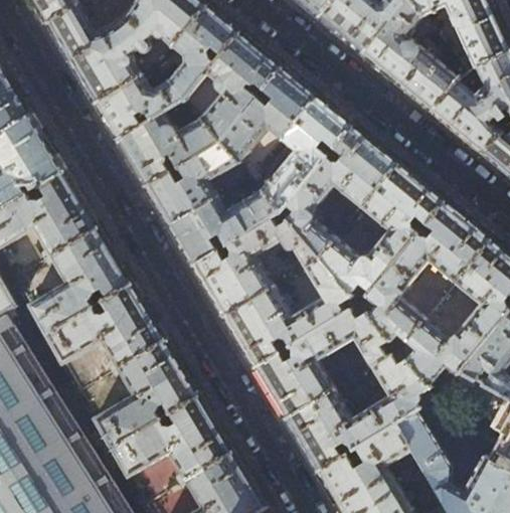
[(29,0),(44,24),(75,5),(85,0),(29,0)]
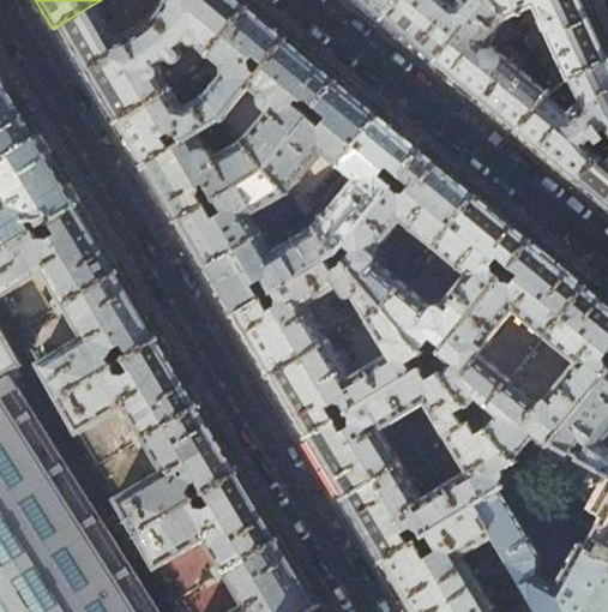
[(236,0),(160,0),(161,0),(157,7),(148,19),(142,24),(136,29),(161,61),(163,64),(166,65),(167,65),(170,66),(175,65),(179,61),(180,60),(180,58),(181,55),(180,51),(180,48),(186,45),(188,47),(186,53),(193,57),(197,51),(204,55),(245,6),(236,0)]
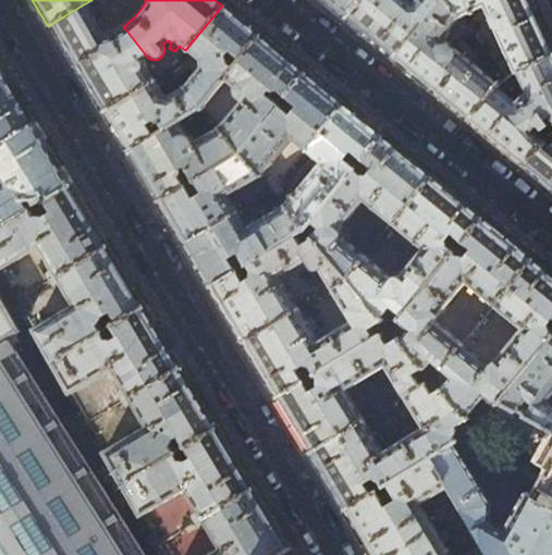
[(317,0),(342,21),(359,0),(317,0)]
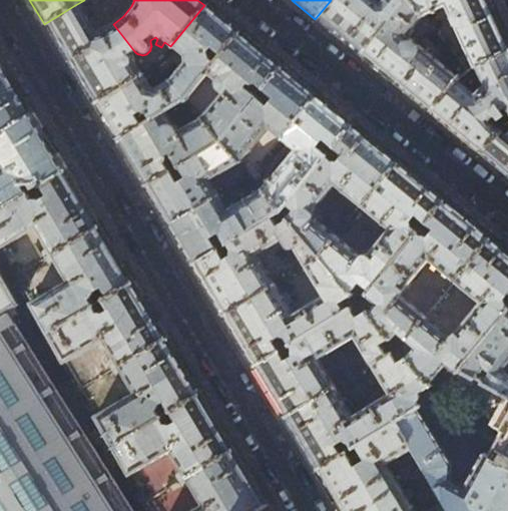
[(331,0),(315,19),(335,35),(359,54),(404,0),(378,0),(376,3),(372,0),(331,0)]
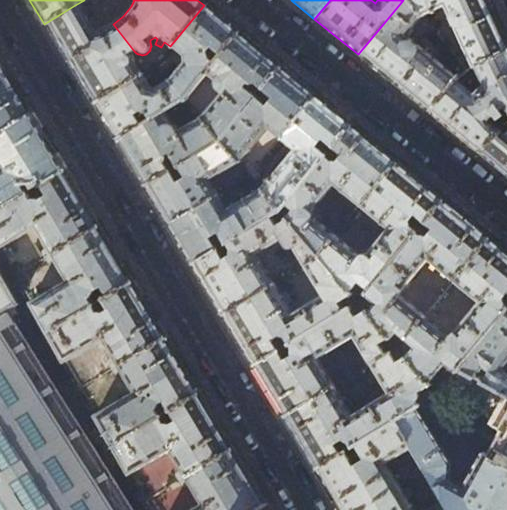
[(426,28),(404,0),(403,0),(358,54),(388,80),(427,112),(453,81),(460,72),(451,60),(441,68),(412,45),(426,28)]
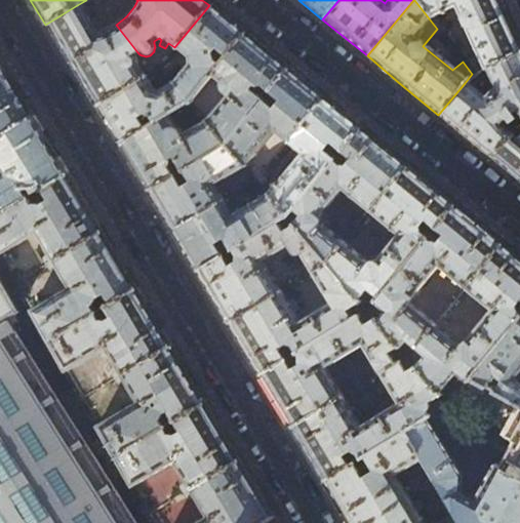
[(414,0),(437,29),(463,62),(472,74),(483,69),(519,52),(498,6),(494,0),(414,0)]
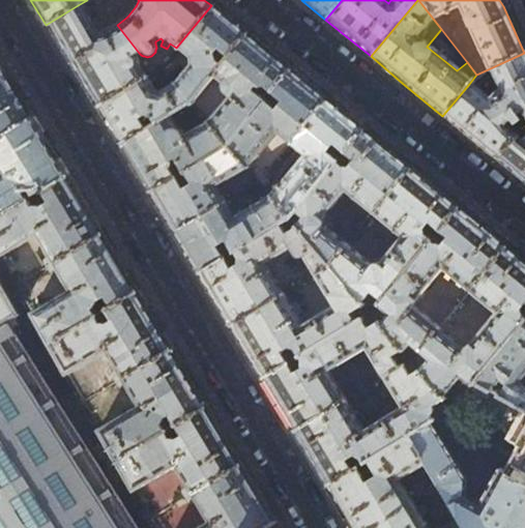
[(96,36),(78,5),(46,25),(68,63),(95,108),(143,78),(137,66),(142,65),(141,59),(135,59),(134,57),(139,53),(117,25),(108,31),(104,33),(96,36)]
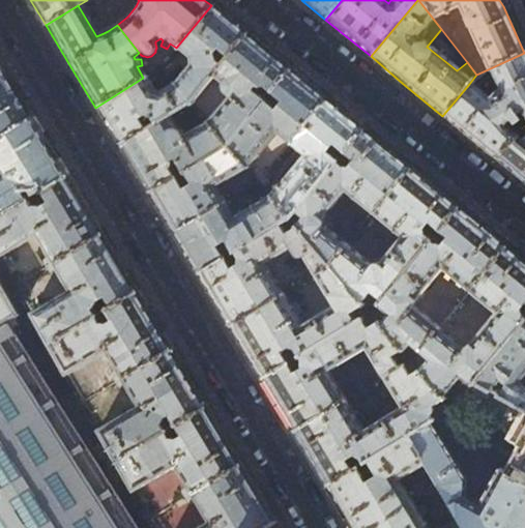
[(226,18),(211,5),(176,48),(187,57),(188,64),(172,84),(188,104),(211,76),(220,65),(212,59),(212,53),(216,49),(226,58),(245,33),(226,18)]
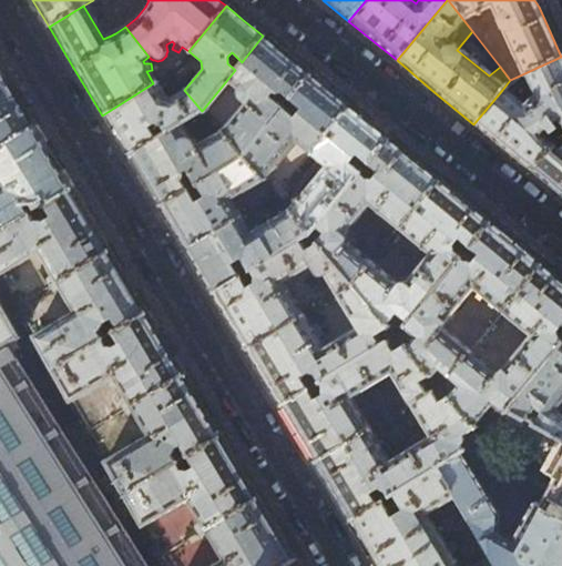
[(278,49),(263,36),(242,62),(235,70),(226,81),(235,88),(236,94),(237,98),(239,101),(242,103),(220,131),(242,157),(281,108),(268,97),(275,89),(288,99),(308,74),(278,49)]
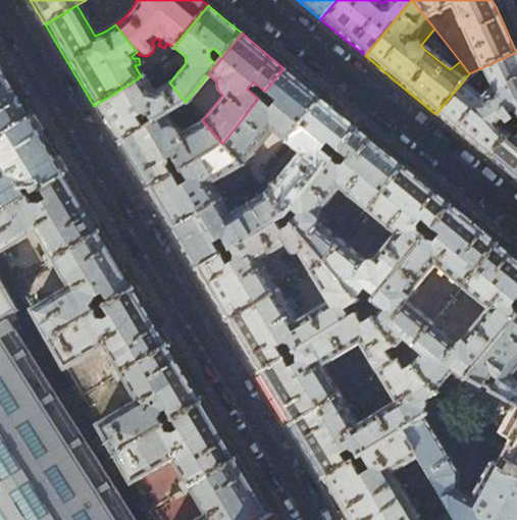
[(516,52),(480,68),(489,88),(478,97),(462,83),(435,114),(455,130),(486,156),(506,135),(498,127),(496,122),(503,116),(506,121),(505,122),(511,130),(516,125),(516,52)]
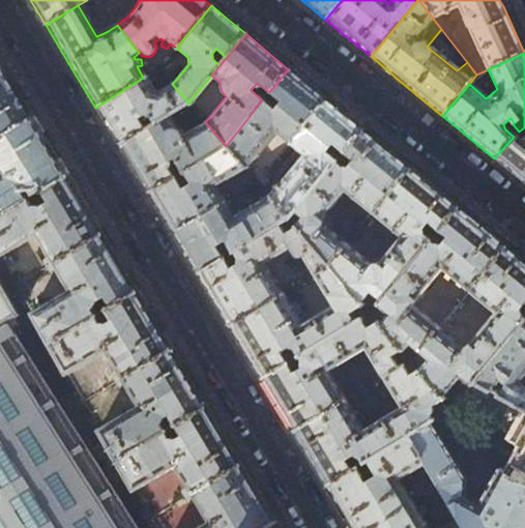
[(0,136),(30,119),(12,90),(0,69),(0,136)]
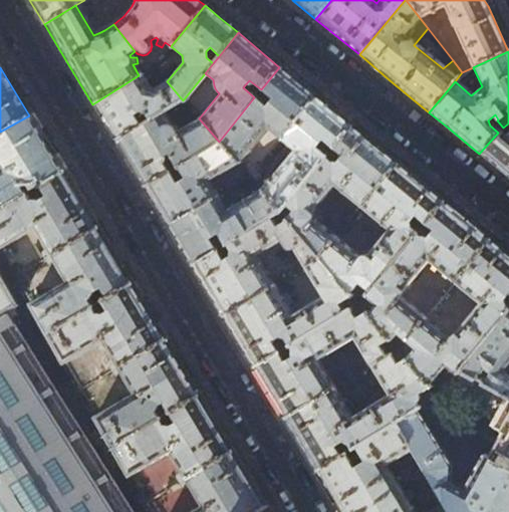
[(279,67),(261,89),(270,98),(264,105),(254,97),(219,142),(237,164),(265,129),(278,139),(314,95),(299,83),(279,67)]
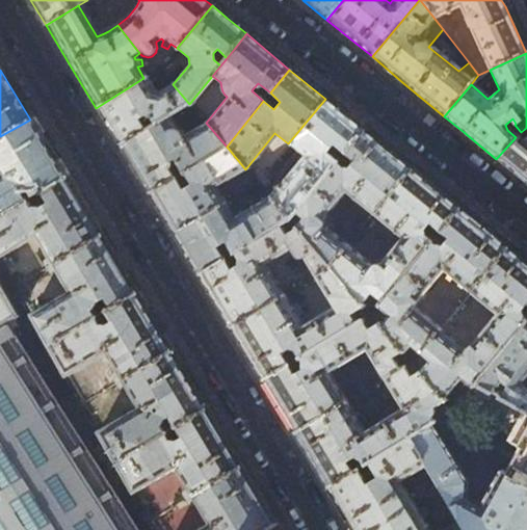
[(152,73),(143,78),(96,108),(106,126),(119,146),(167,117),(189,104),(173,84),(158,94),(151,90),(147,83),(155,78),(152,73)]
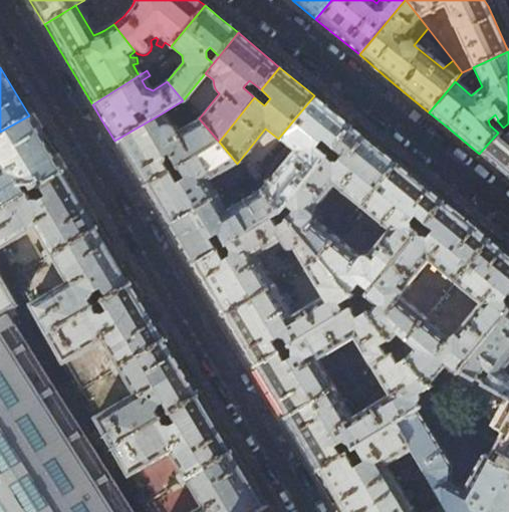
[(329,108),(314,95),(278,139),(291,151),(260,190),(260,191),(278,212),(284,205),(323,157),(324,156),(315,148),(321,141),(330,149),(350,125),(329,108)]
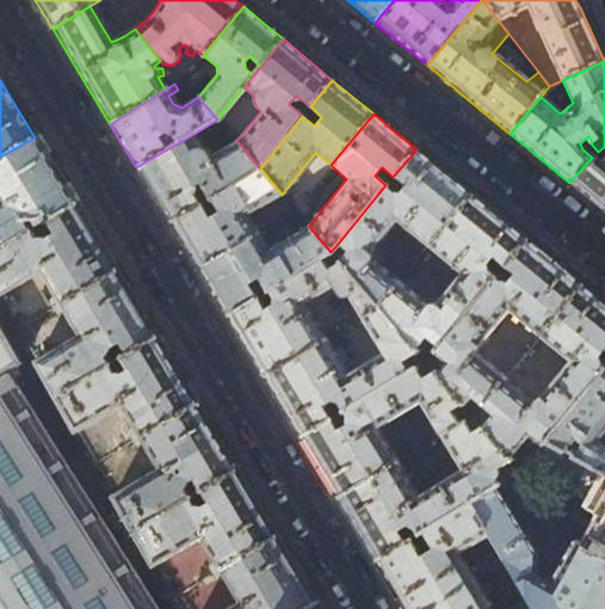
[(199,148),(192,135),(136,167),(149,190),(170,222),(260,168),(236,141),(209,159),(204,151),(199,148)]
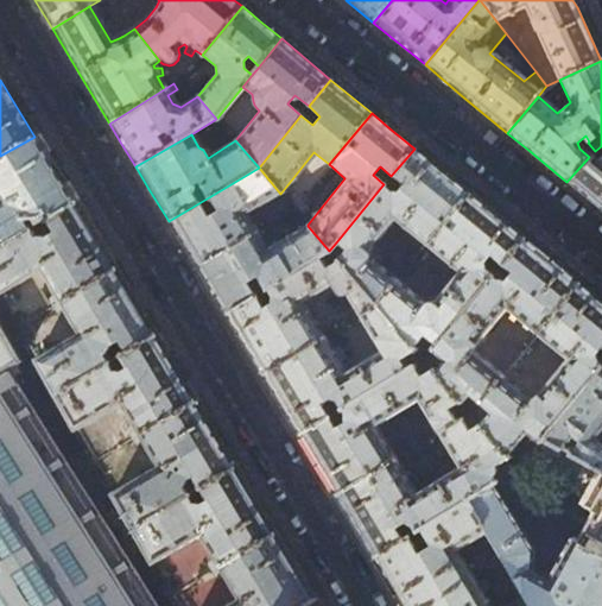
[(55,170),(35,137),(0,157),(0,247),(29,231),(24,225),(31,214),(38,210),(45,221),(74,203),(55,170)]
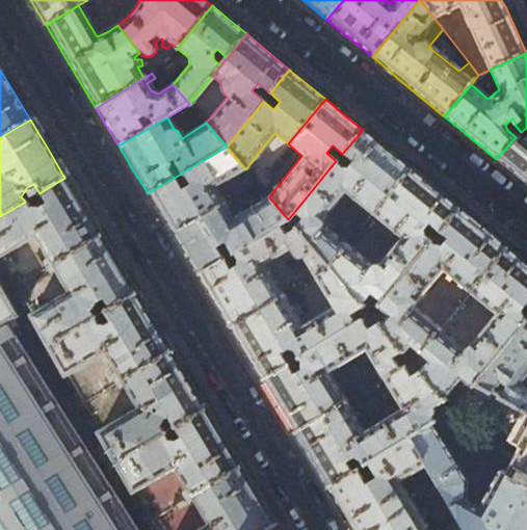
[(526,128),(521,132),(516,137),(496,159),(524,182),(526,184),(526,128)]
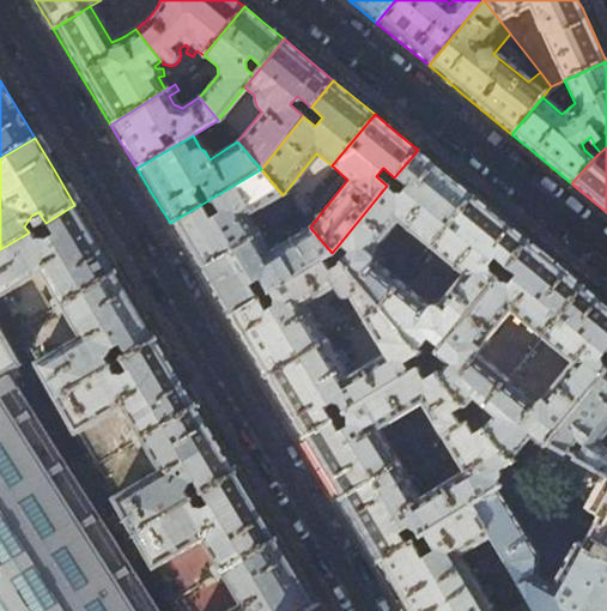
[(369,254),(395,222),(429,248),(473,195),(444,171),(418,150),(394,177),(405,187),(400,193),(398,192),(396,192),(394,193),(386,187),(339,244),(348,253),(340,262),(380,308),(399,285),(372,264),(372,261),(372,259),(371,256),(369,254)]
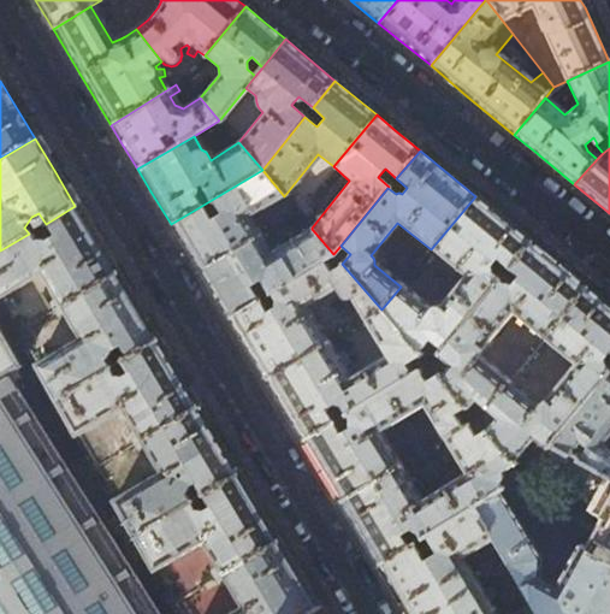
[(247,218),(284,196),(262,170),(171,224),(184,247),(199,271),(258,237),(247,218)]
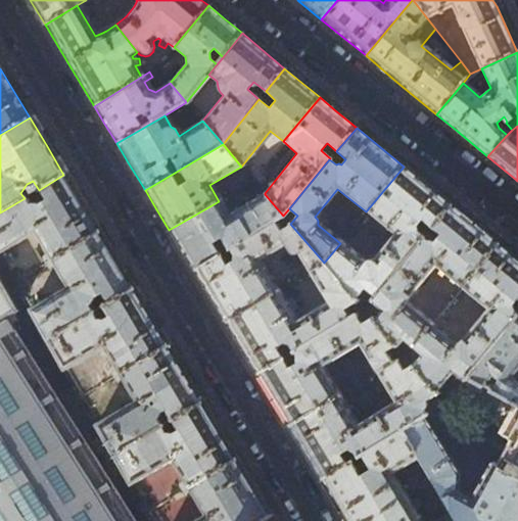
[(425,185),(404,167),(366,211),(392,234),(371,261),(368,259),(366,259),(364,261),(363,262),(340,243),(324,263),(354,298),(363,287),(374,296),(422,238),(423,236),(418,232),(419,229),(419,228),(418,225),(417,224),(420,220),(430,228),(450,204),(425,185)]
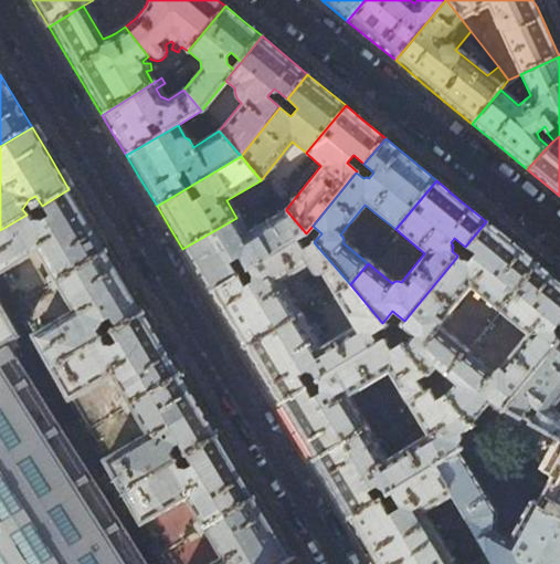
[(273,195),(277,190),(272,184),(267,187),(273,195)]
